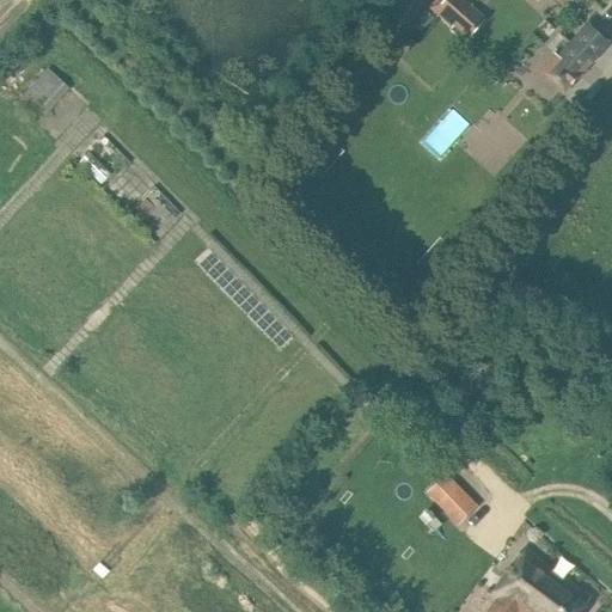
[(454,25),(470,38),(485,20),(470,7),(472,5),(465,0),(439,0),(432,8),(453,28),(454,25)]
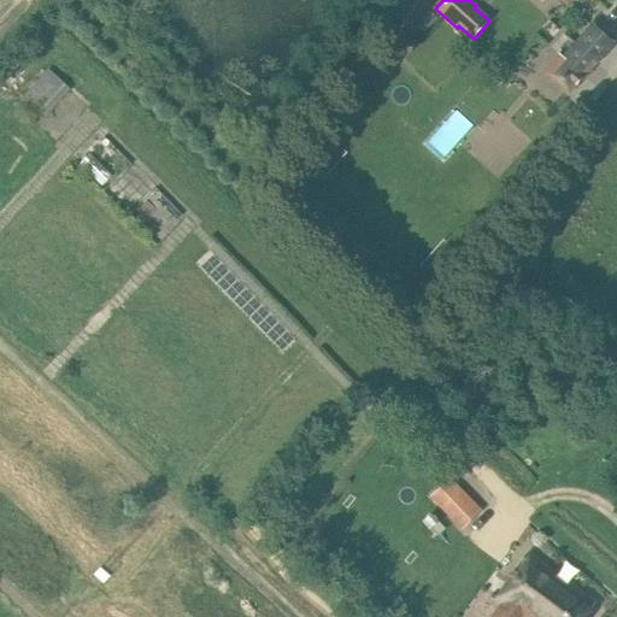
[(615,41),(594,24),(563,59),(569,65),(556,81),(569,93),(615,41)]
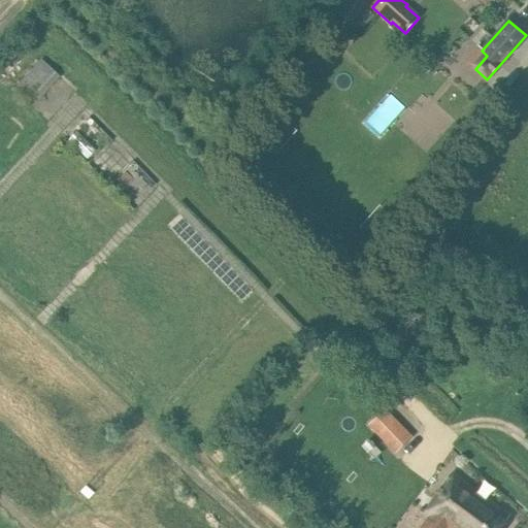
[(27,104),(37,93),(41,97),(60,77),(41,60),(12,91),(27,104)]
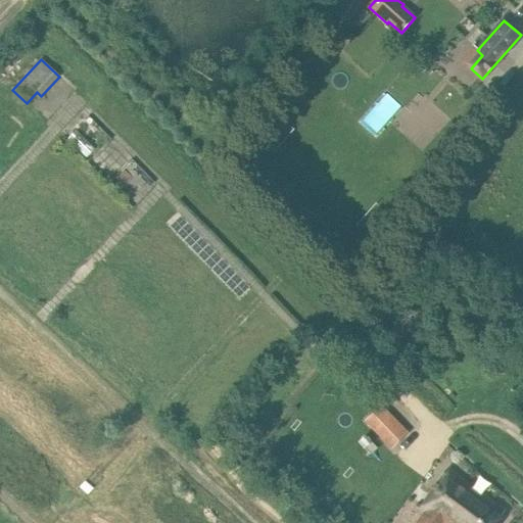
[(390,450),(409,432),(380,403),(363,422),(390,450)]
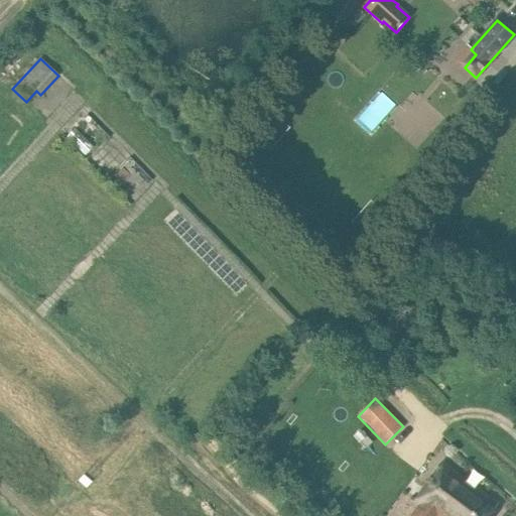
[(409,515),(489,515),(499,503),(476,487),(475,489),(466,482),(467,480),(441,461),(412,502),(417,506),(409,515)]
